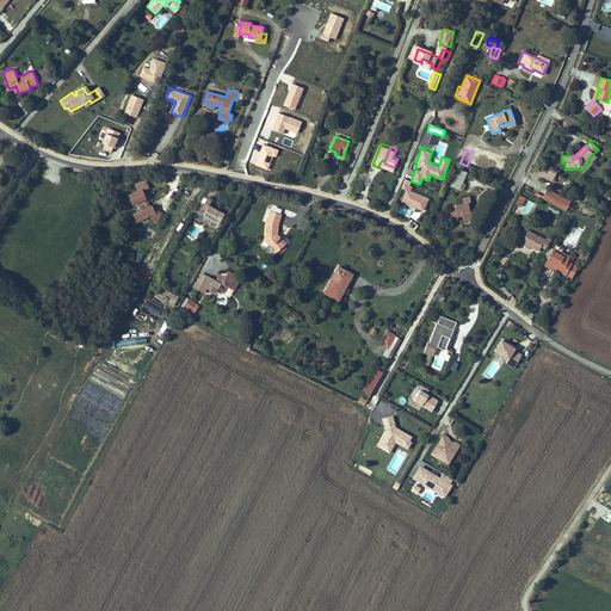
[(554,181),(560,170),(542,161),(537,174),(554,181)]
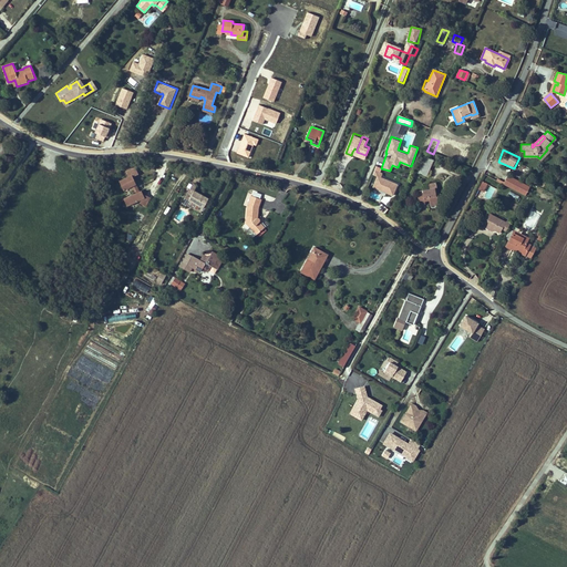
[(548,151),(547,150),(539,158),(540,160),(548,151)]
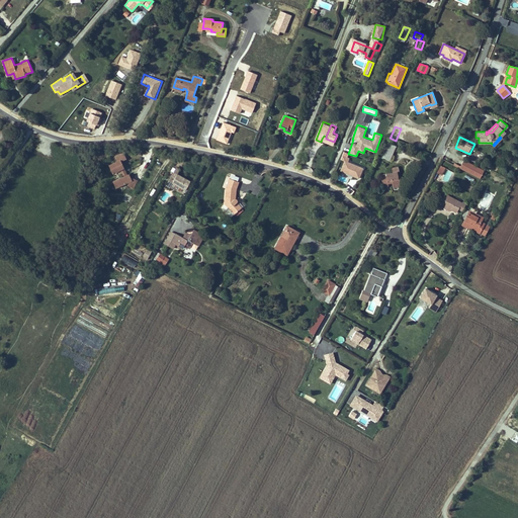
[(389,143),(381,158),(390,161),(397,146),(389,143)]
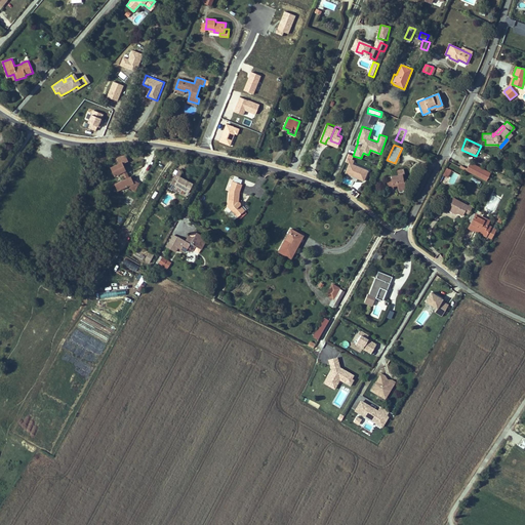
[(369,169),(352,163),(355,155),(348,153),(345,162),(348,163),(345,173),(365,180),(369,169)]
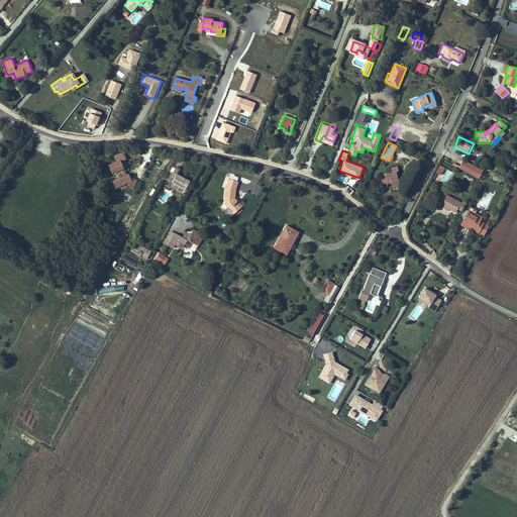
[(126,184),(131,187),(136,180),(131,177),(130,178),(128,174),(126,175),(120,161),(126,158),(123,152),(116,157),(117,161),(109,164),(112,172),(119,170),(122,176),(113,181),(116,187),(128,182),(126,184)]
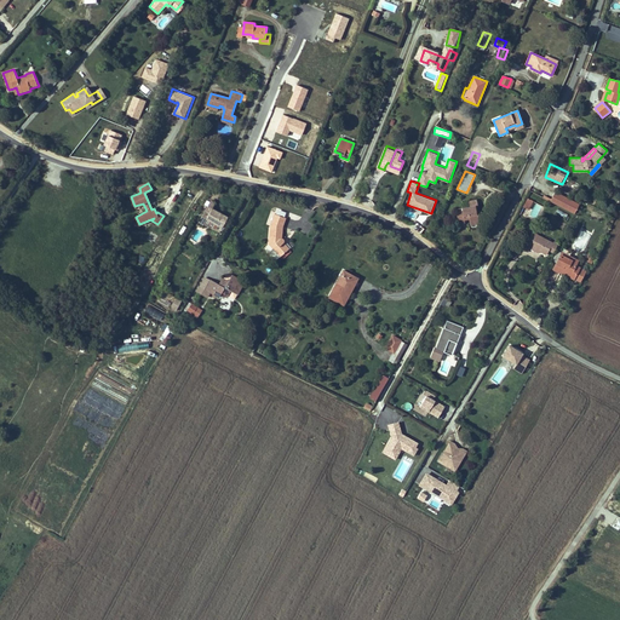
[(547,200),(573,212),(577,204),(552,191),(547,200)]
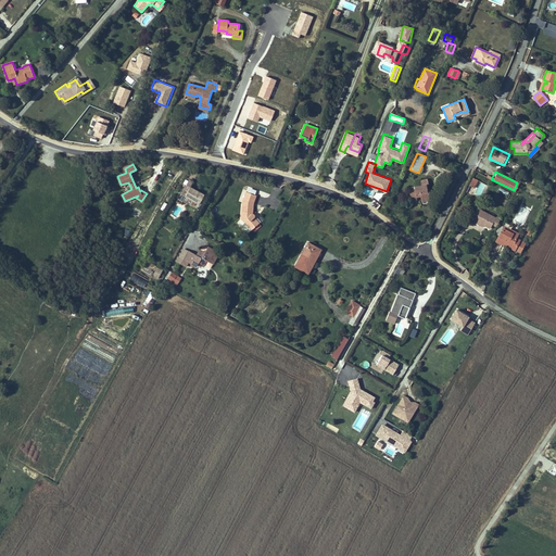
[(477,179),(472,176),(468,185),(472,187),(477,179)]
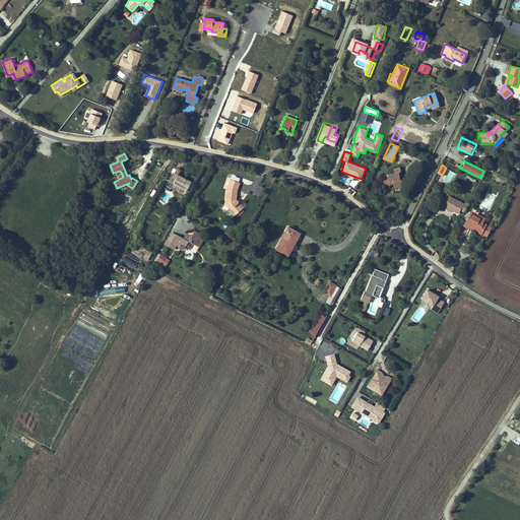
[(394,186),(403,185),(402,179),(400,179),(399,173),(401,173),(400,168),(393,169),(394,173),(382,175),(384,185),(390,185),(394,184),(394,186)]
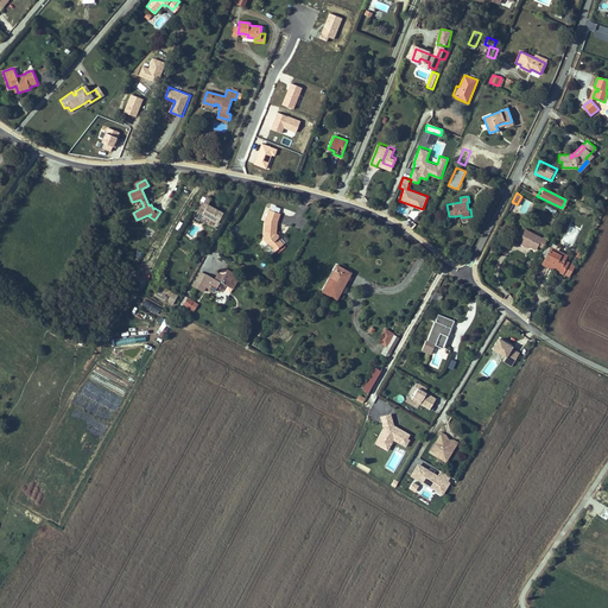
[(201,207),(195,217),(201,220),(201,219),(216,227),(225,213),(217,209),(217,210),(214,209),(215,208),(208,203),(206,209),(201,207)]
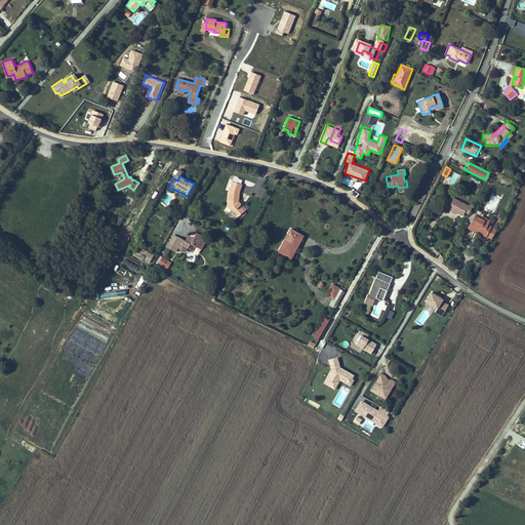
[(230,190),(228,206),(238,216),(245,210),(240,205),(241,204),(241,203),(240,202),(238,201),(239,192),(242,185),(233,180),(230,190)]
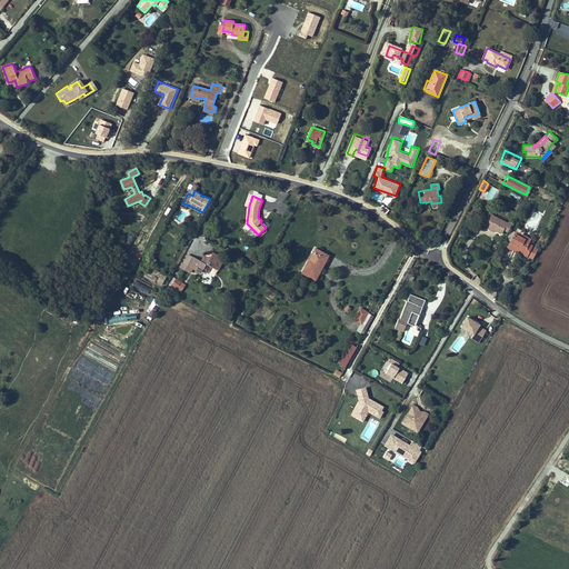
[(526,226),(536,230),(543,213),(533,209),(526,226)]
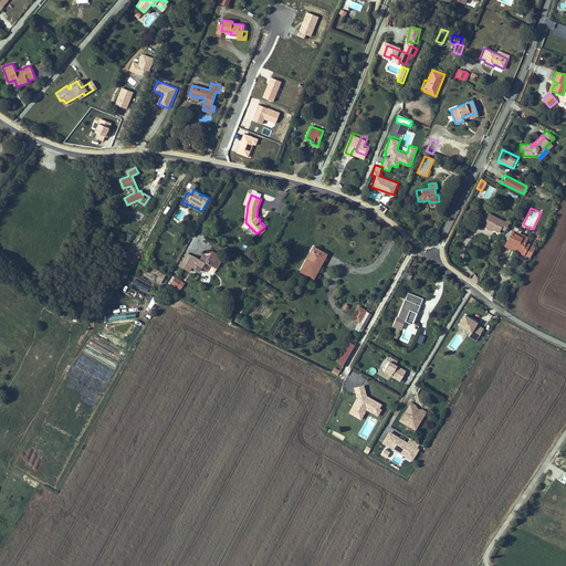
[(484,227),(485,224),(493,229),(500,232),(502,228),(504,222),(491,215),(486,212),(480,226),(484,228),(484,227)]
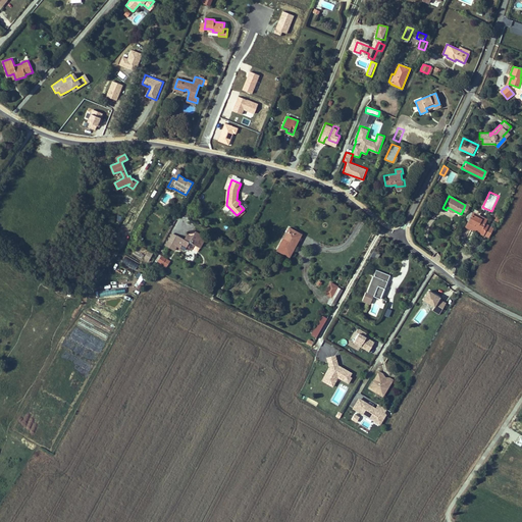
[(485,221),(478,217),(479,215),(473,212),(468,220),(466,226),(472,229),(474,230),(474,229),(475,228),(477,229),(476,231),(483,235),(487,225),(484,223),(485,221)]
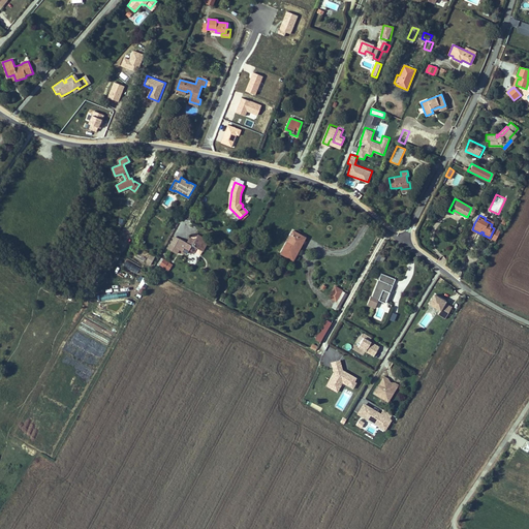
[(306,238),(293,231),(281,253),(293,260),(297,253),(296,252),(302,241),(303,242),(306,238)]
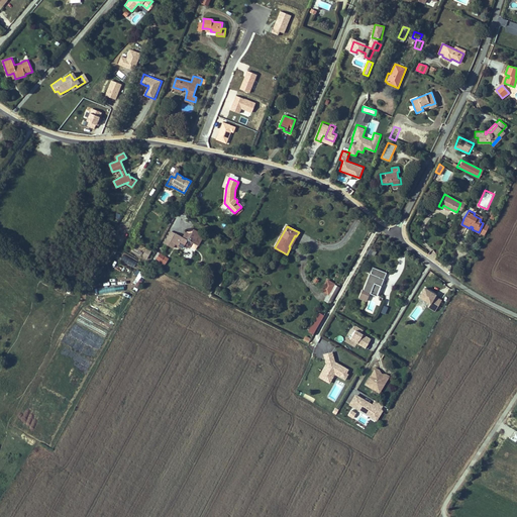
[(183,237),(179,235),(175,243),(183,247),(185,244),(190,246),(193,241),(198,245),(204,235),(194,229),(192,233),(188,234),(188,233),(185,232),(183,237)]
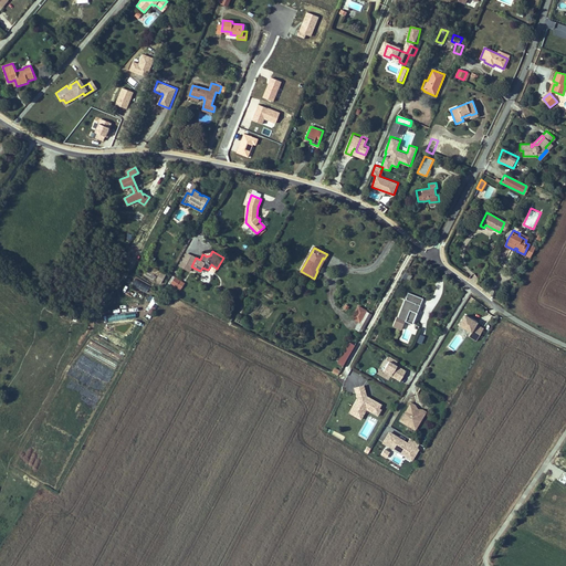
[(161,271),(156,280),(161,282),(166,274),(161,271)]
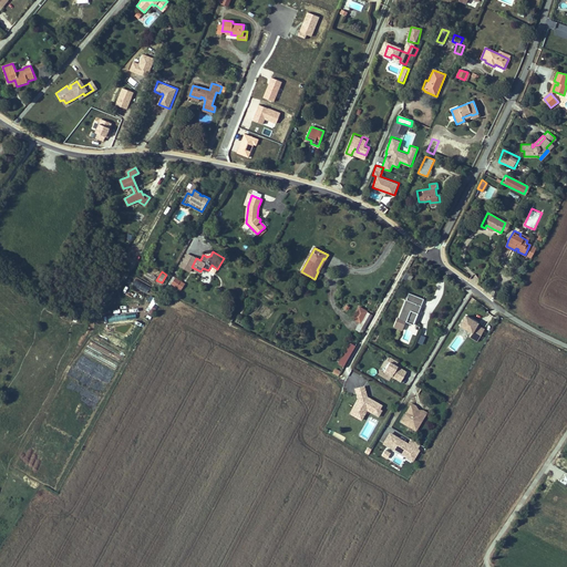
[(147,291),(150,287),(136,279),(133,284),(147,291)]
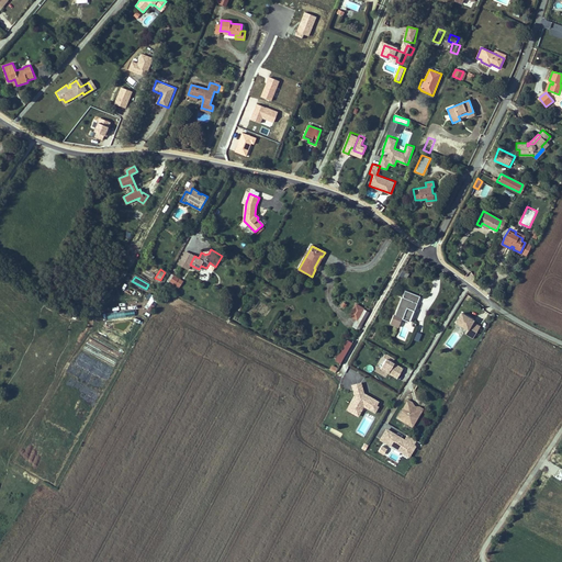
[(403,296),(402,296),(394,315),(409,322),(414,311),(413,310),(414,307),(415,307),(416,303),(417,303),(420,296),(405,291),(403,296)]
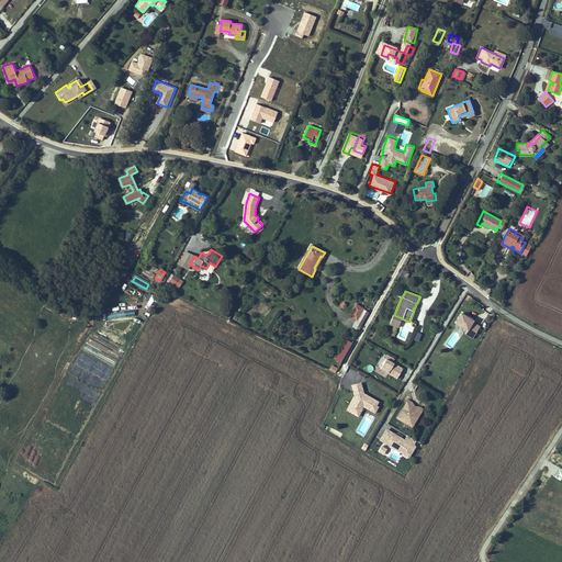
[(156,303),(159,298),(148,293),(146,299),(156,303)]
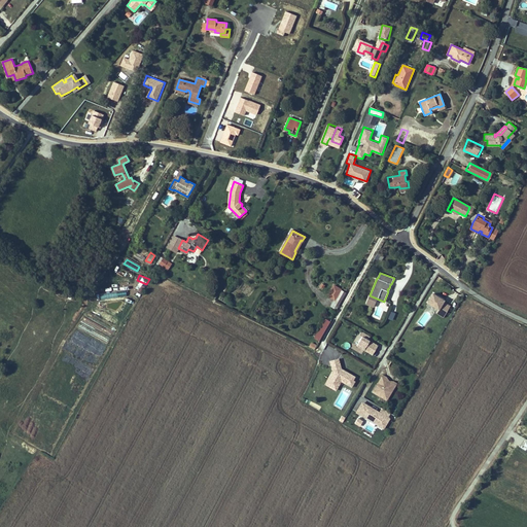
[(341,289),(334,285),(327,295),(335,300),(341,289)]
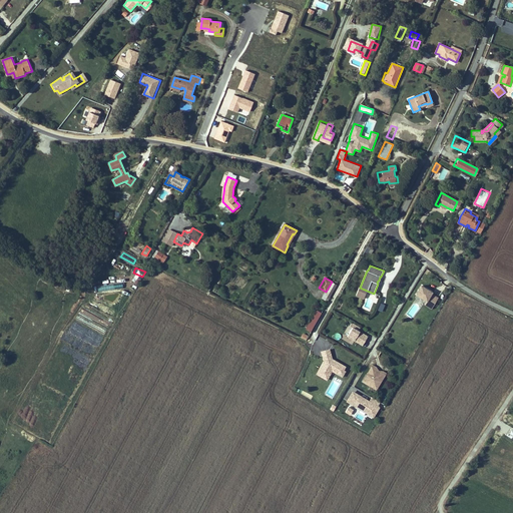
[(439,297),(433,293),(434,292),(423,284),(417,293),(428,300),(435,305),(439,297)]
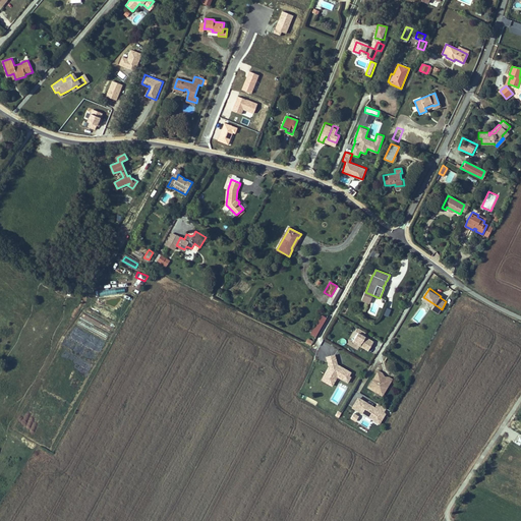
[(310,334),(316,337),(327,316),(321,313),(310,334)]
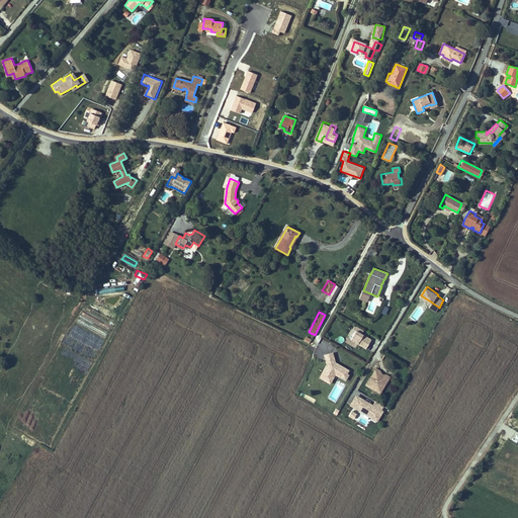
[(345,342),(355,347),(357,344),(367,348),(372,337),(351,328),(345,342)]
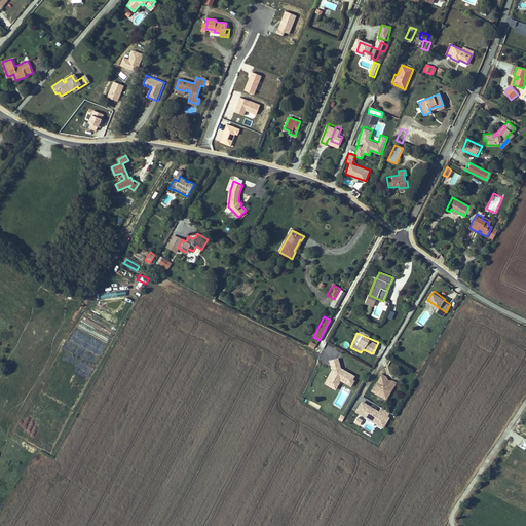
[(355,374),(339,366),(341,360),(335,357),(323,382),(336,389),(341,380),(352,386),(355,379),(353,378),(355,374)]
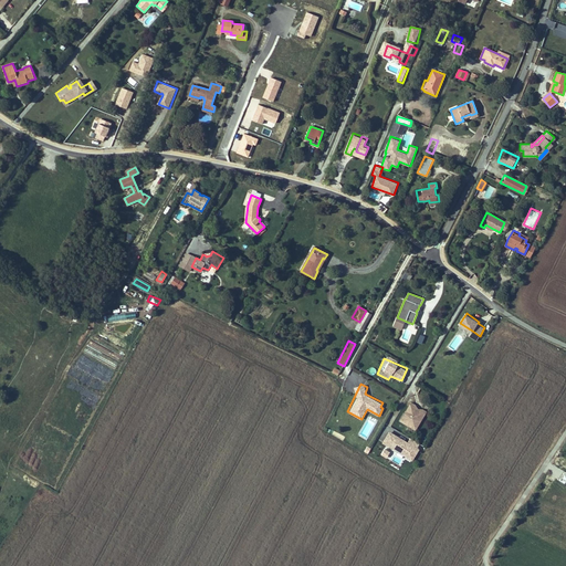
[(401,421),(411,427),(413,423),(416,425),(416,423),(418,420),(420,421),(422,420),(426,413),(423,411),(419,412),(418,411),(419,409),(416,407),(417,405),(412,402),(401,421)]
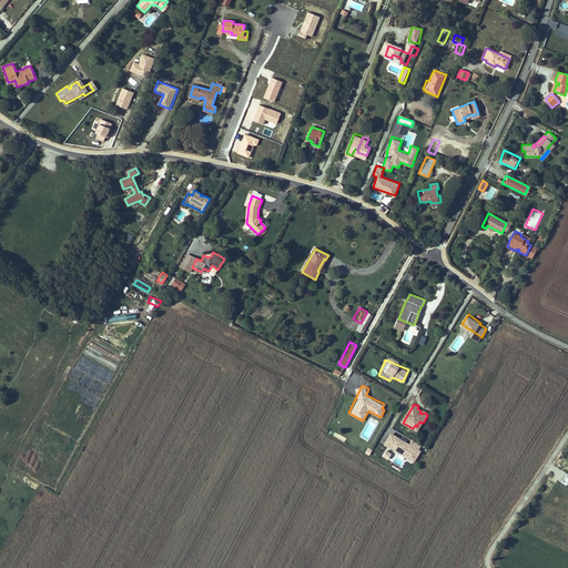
[(413,428),(417,432),(424,422),(422,423),(419,422),(417,425),(417,426),(415,425),(413,428)]
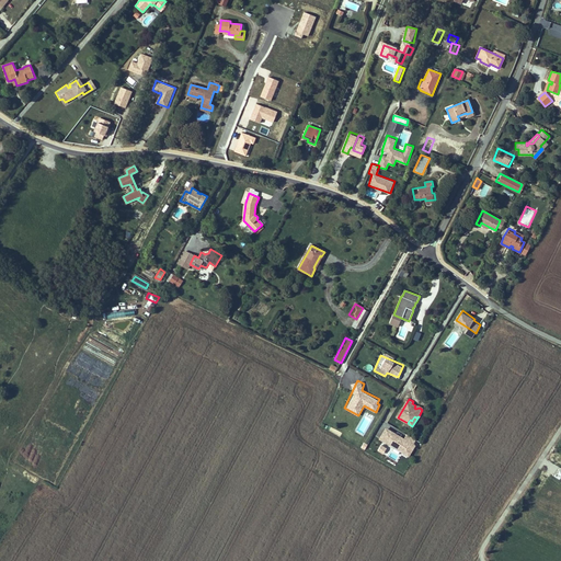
[(405,433),(404,436),(386,426),(378,439),(381,442),(377,450),(398,461),(401,455),(408,458),(418,439),(405,433)]
